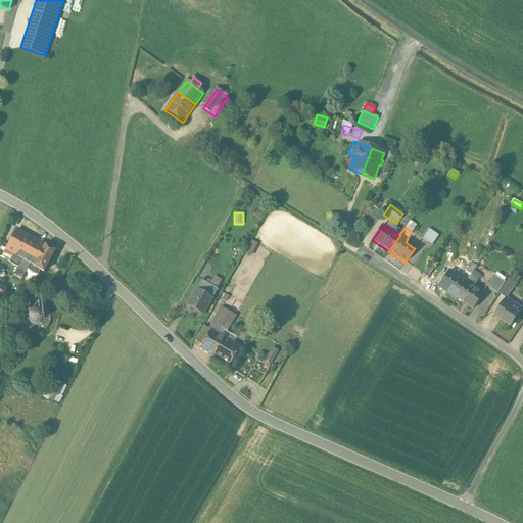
[(21,279),(27,271),(36,276),(39,270),(43,272),(55,250),(45,244),(45,245),(17,230),(6,249),(1,247),(0,249),(0,256),(18,268),(14,275),(21,279)]
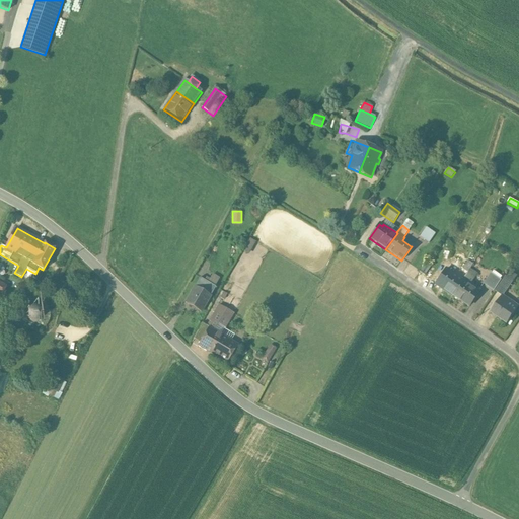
[(435,234),(426,228),(419,237),(429,243),(435,234)]
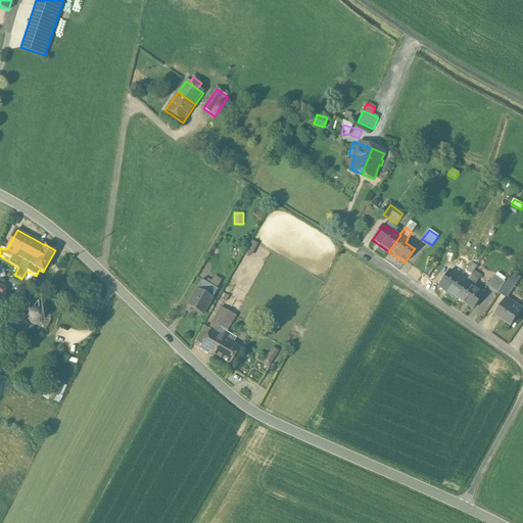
[(251,254),(257,243),(251,240),(245,251),(251,254)]
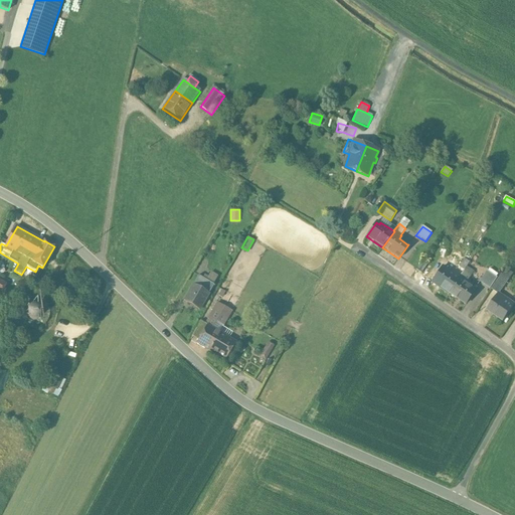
[(464,259),(458,268),(464,271),(466,268),(467,268),(469,263),(464,259)]
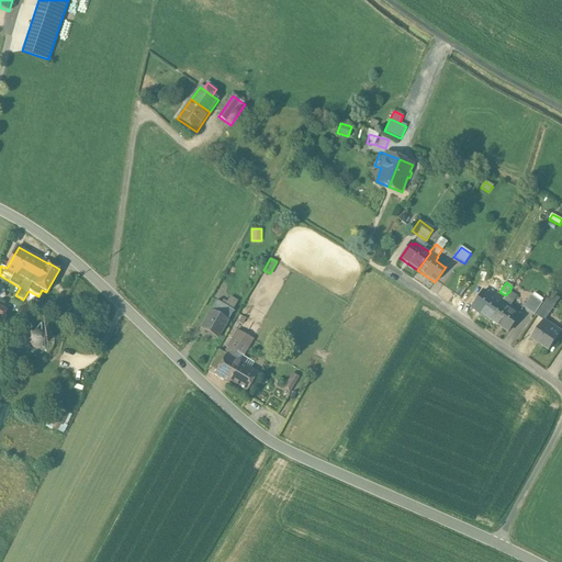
[(467,288),(461,284),(454,294),(460,299),(467,288)]
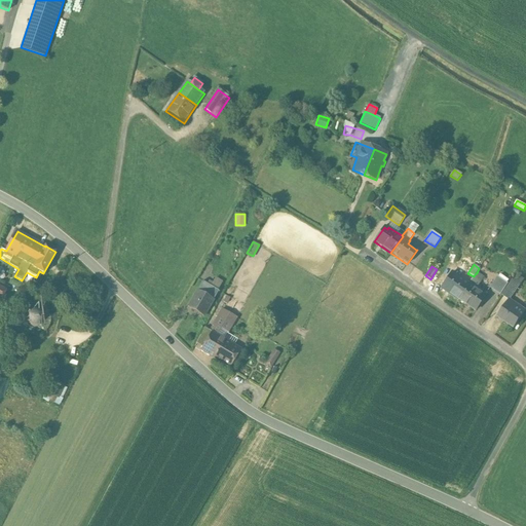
[(467,273),(464,279),(462,277),(460,280),(451,274),(442,288),(458,299),(470,283),(474,276),(467,273)]
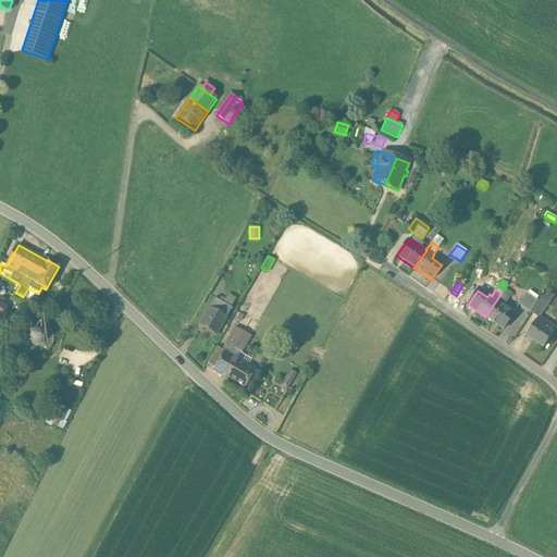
[(502,293),(497,299),(505,305),(511,295),(505,289),(504,289),(502,293)]
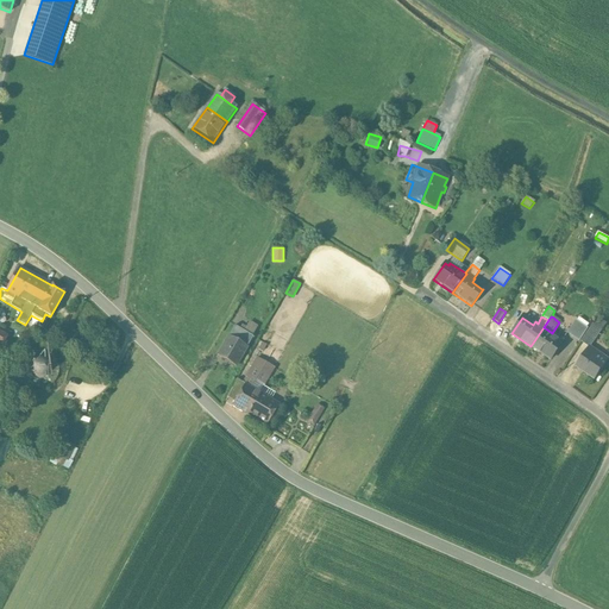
[(589,328),(576,320),(567,333),(579,341),(589,328)]
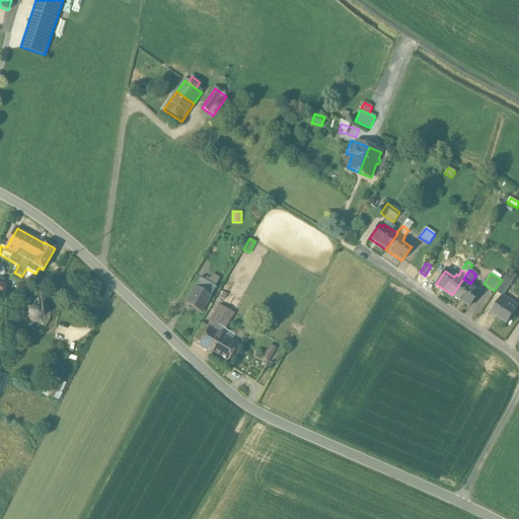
[(506,277),(495,292),(502,297),(503,296),(513,282),(506,277)]
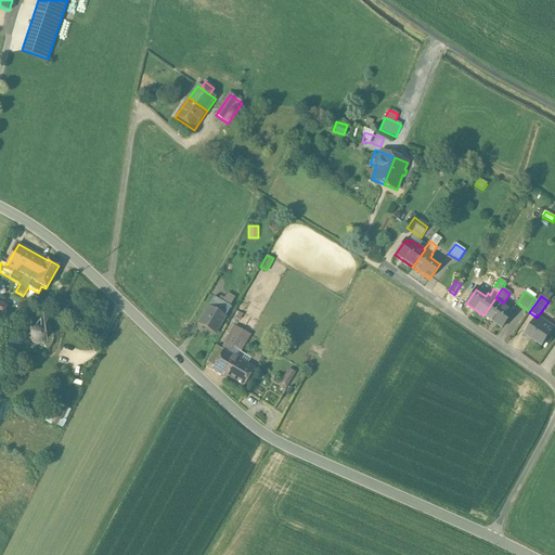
[(231,307),(214,297),(198,324),(215,334),(231,307)]
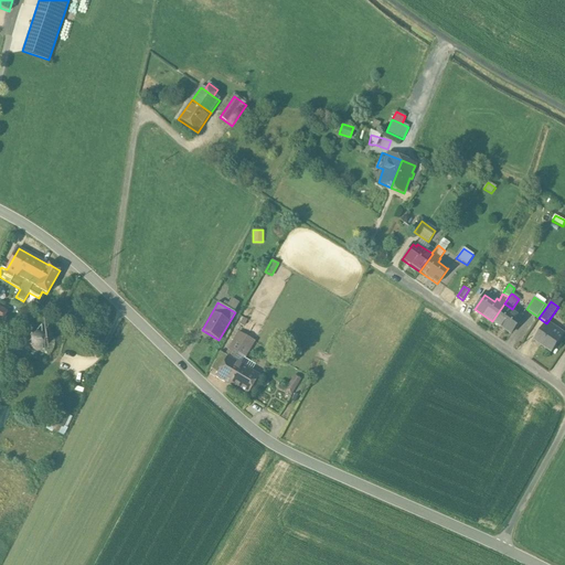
[(512,309),(504,304),(492,321),(492,322),(510,334),(520,319),(510,311),(512,309)]
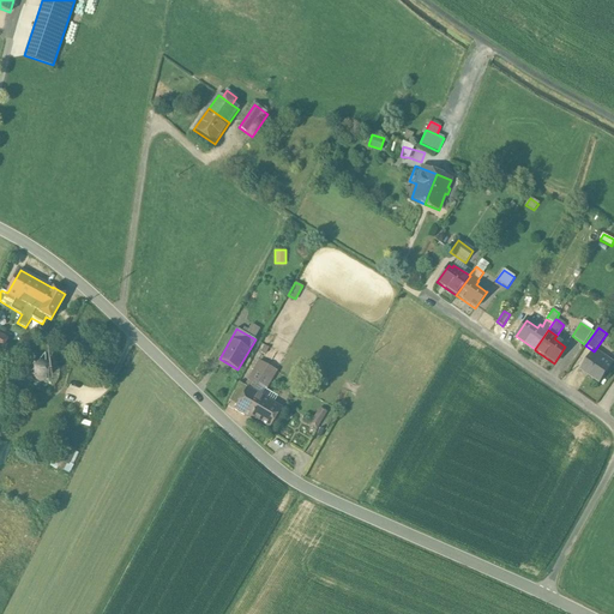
[(595,350),(594,351),(581,369),(600,383),(606,373),(613,363),(595,350)]
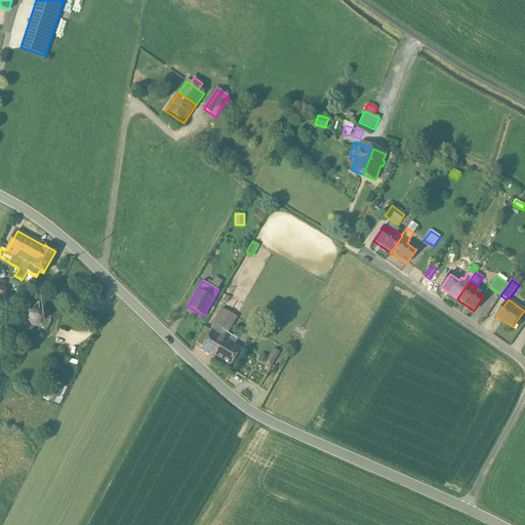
[(49,325),(50,319),(49,313),(46,308),(41,305),(35,304),(29,305),(24,309),(21,314),(19,319),(21,325),(24,330),(29,333),(35,335),(41,333),(46,330),(49,325)]
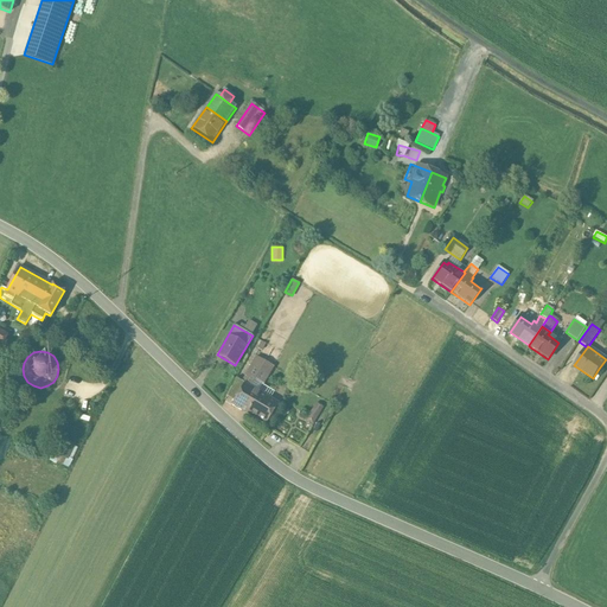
[(256,358),(247,375),(249,376),(262,384),(273,368),(256,358)]
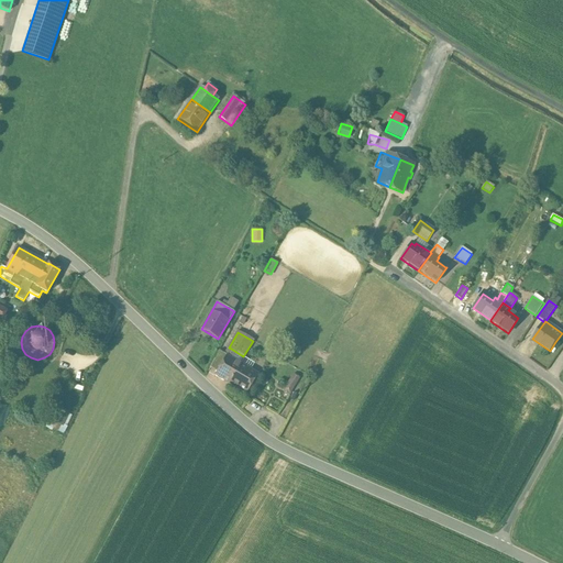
[(243,356),(231,349),(227,355),(217,373),(214,376),(245,394),(257,374),(240,363),(243,356)]
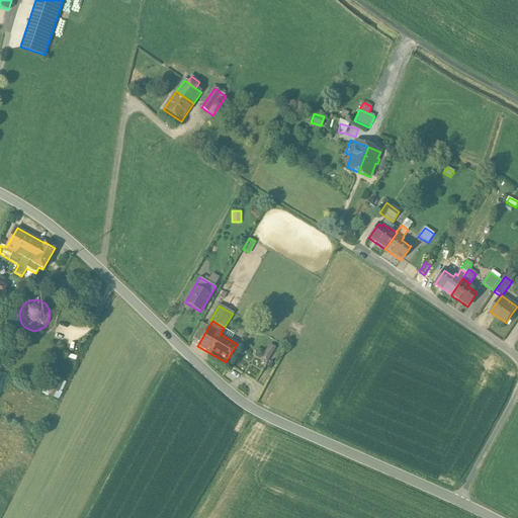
[(201,323),(192,339),(199,343),(208,327),(201,323)]
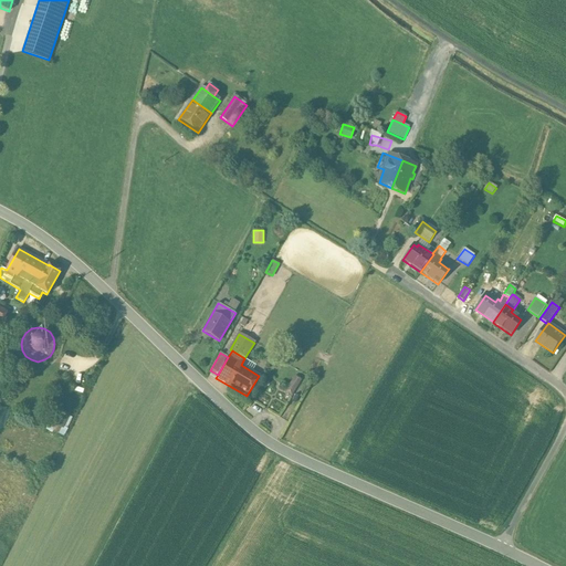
[(301,380),(295,376),(285,391),(291,395),(301,380)]
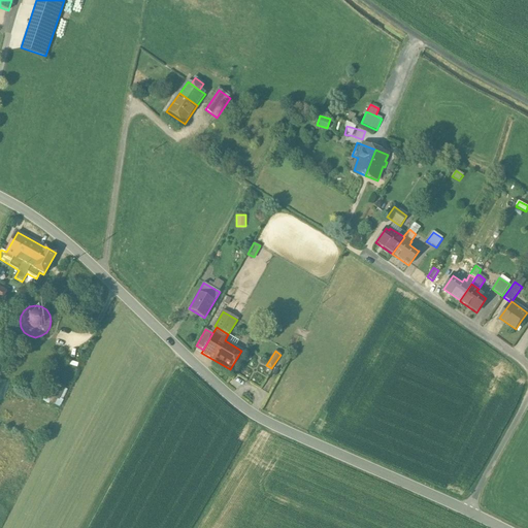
[(64,388),(57,384),(51,396),(59,400),(64,388)]
